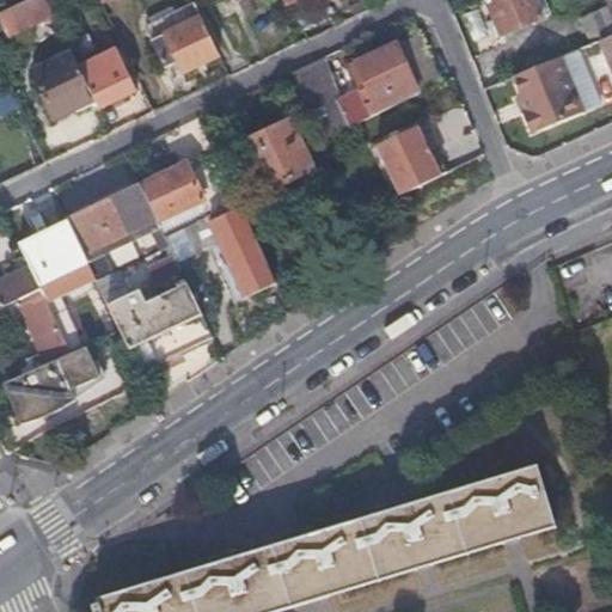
[(50,5),(47,0),(20,0),(0,10),(0,22),(7,36),(54,14),(50,5)]
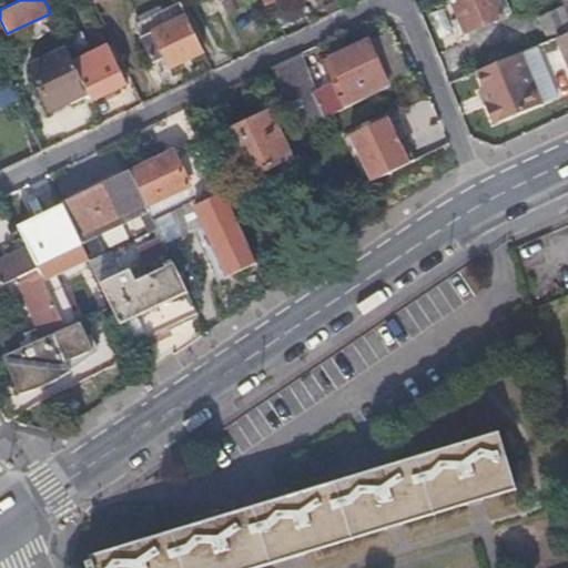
[(318,0),(326,17),(346,7),(342,0),(318,0)]
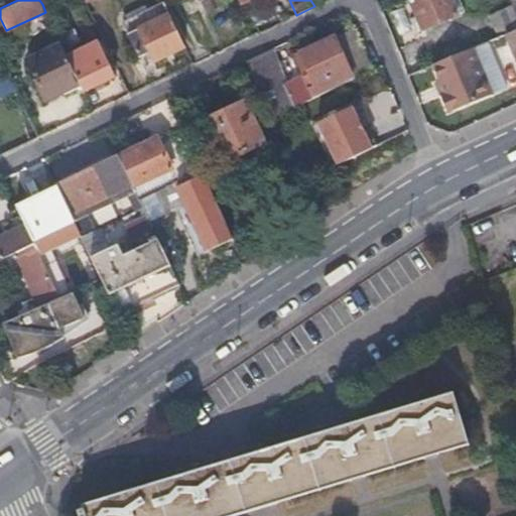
[(449,0),(408,0),(421,28),(457,13),(449,0)]
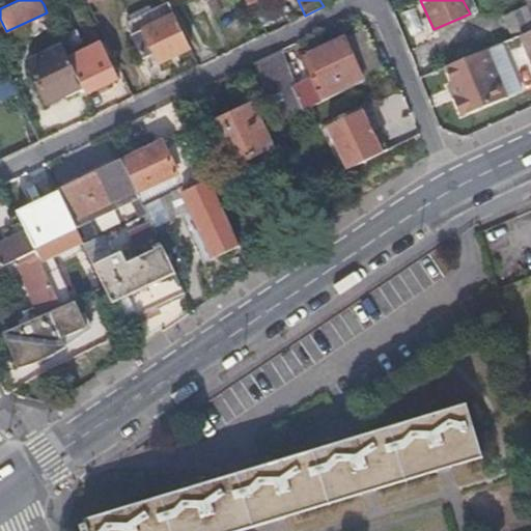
[(463,0),(470,14),(476,10),(471,0),(463,0)]
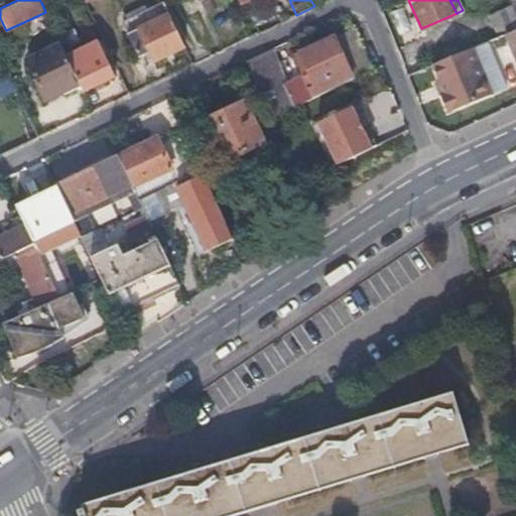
[(148,63),(185,46),(164,2),(148,10),(128,19),(124,21),(139,56),(144,53),(148,63)]
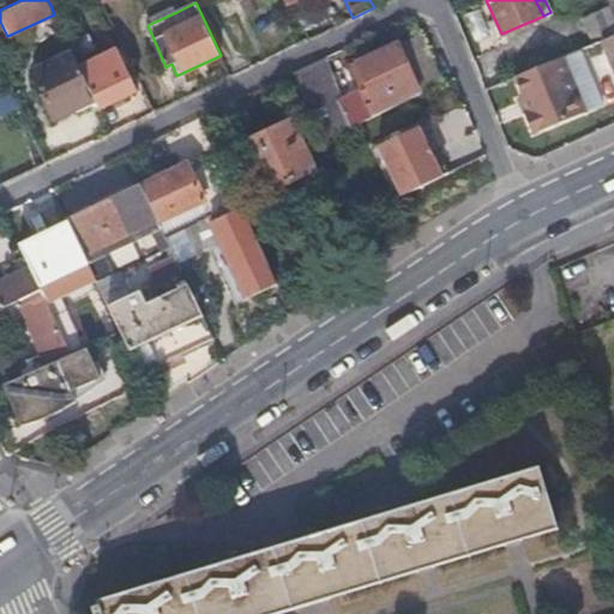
[(149,17),(152,23),(176,12),(173,5),(149,17)]
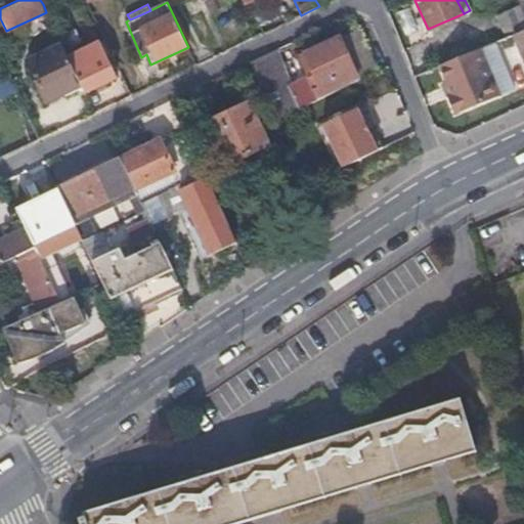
[(498,16),(507,37),(512,35),(523,29),(523,13),(521,6),(498,16)]
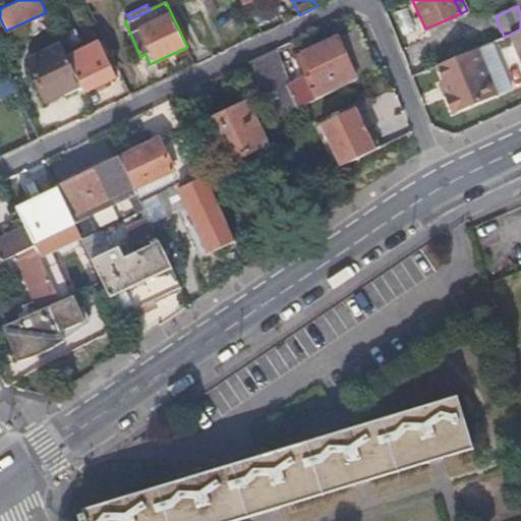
[(238,11),(250,39),(261,34),(250,11),(245,8),(238,11)]
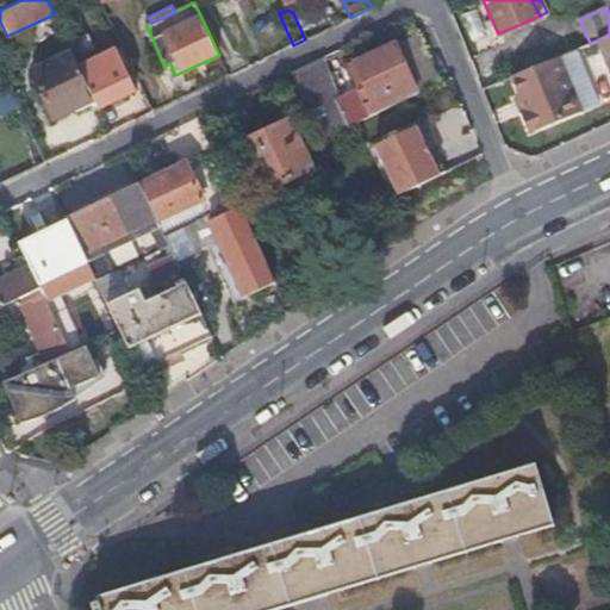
[(418,33),(393,44),(416,94),(440,82),(418,33)]
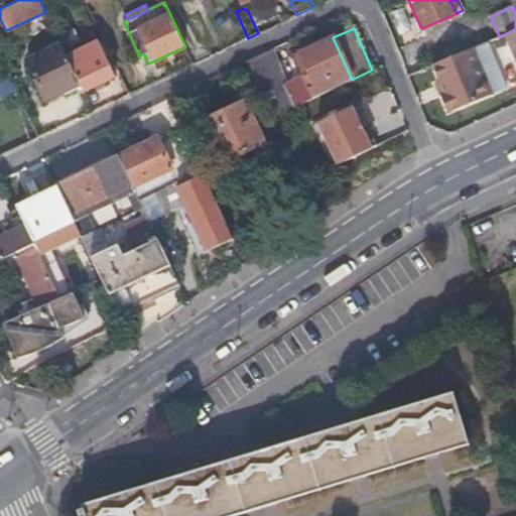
[(515,28),(504,34),(515,62),(515,61),(515,28)]
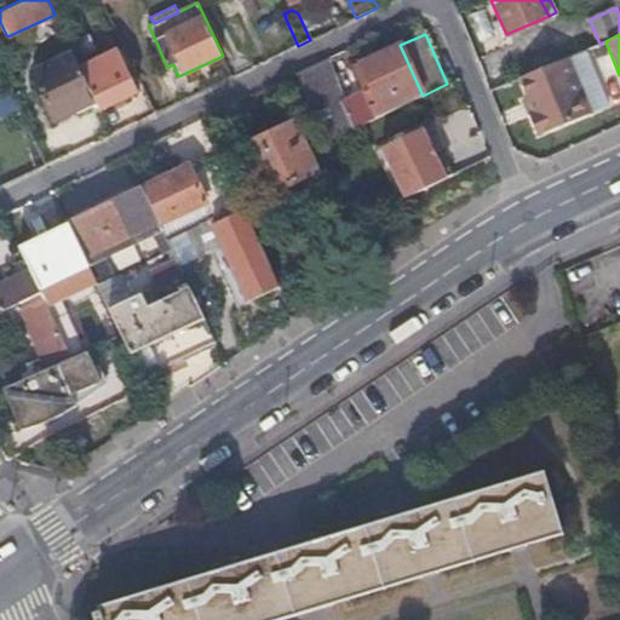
[(326,58),(297,72),(323,143),(423,96),(400,45),(400,44),(351,65),(362,90),(338,101),(329,85),(336,81),(326,58)]
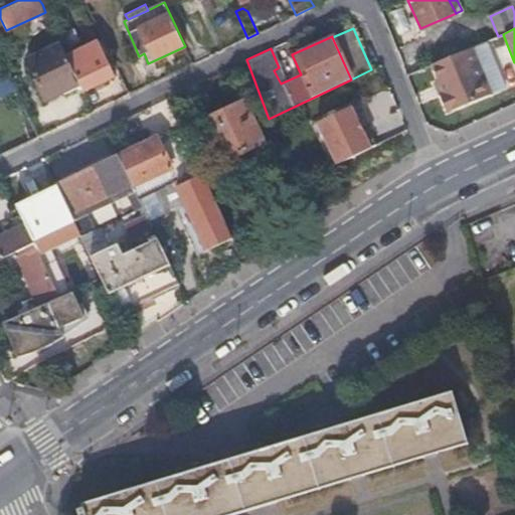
[(79,83),(82,90),(115,74),(99,39),(66,54),(79,83)]
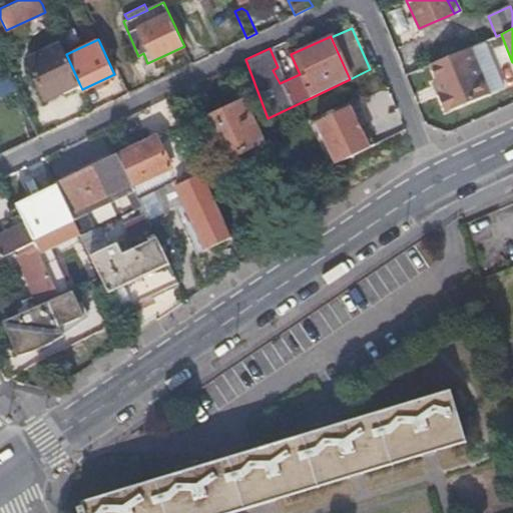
[(484,41),(470,47),(489,91),(503,85),(484,41)]
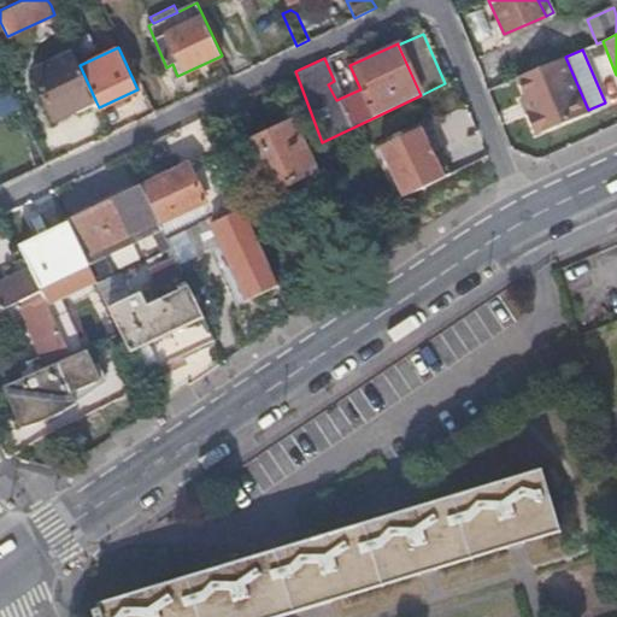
[(95,100),(80,65),(72,52),(33,71),(56,121),(95,100)]
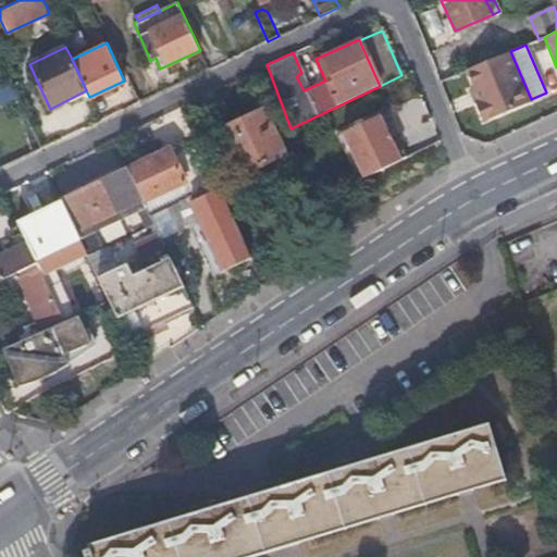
[(510,51),(468,70),(474,85),(480,98),(474,100),(483,120),(531,99),(510,51)]
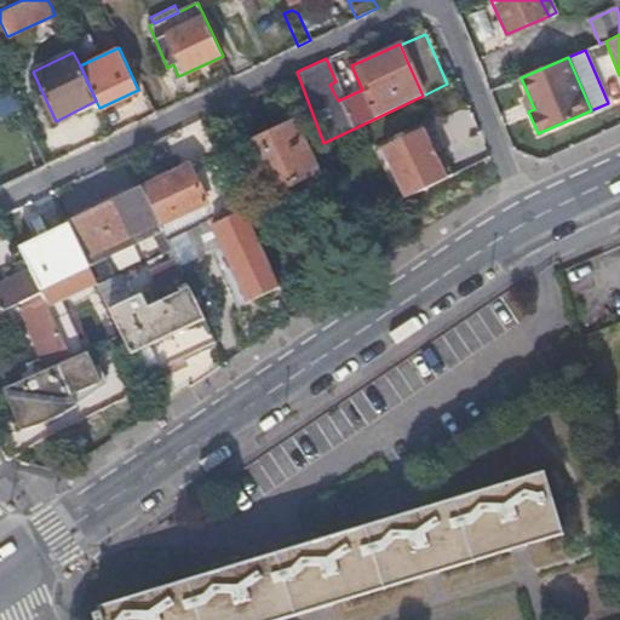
[(534,109),(528,95),(522,97),(528,112),(534,109)]
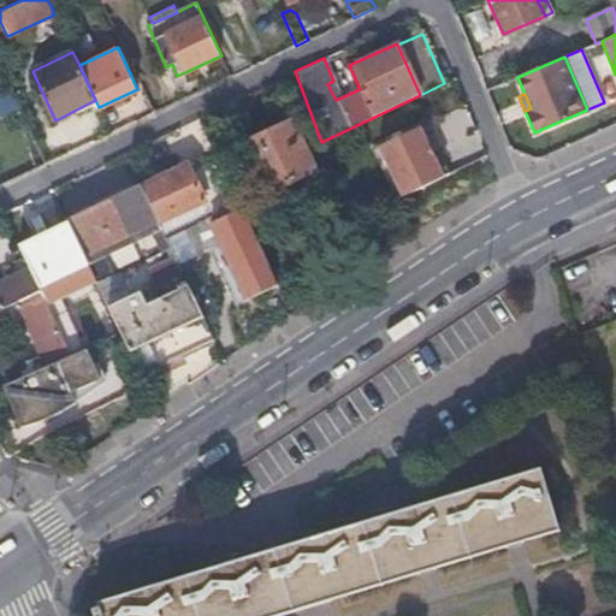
[(242,146),(265,195),(317,171),(292,122),(242,146)]
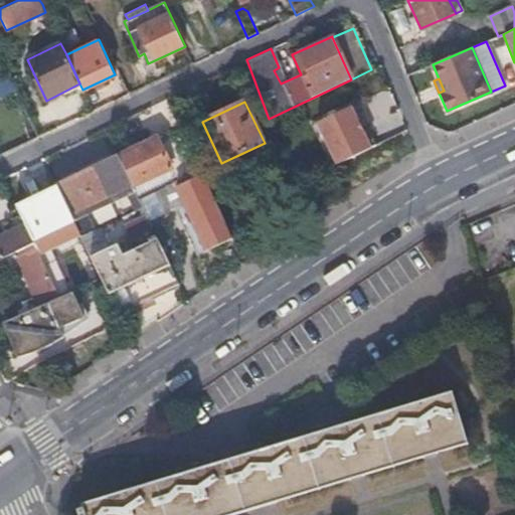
[(317,122),(337,163),(370,147),(350,106),(317,122)]
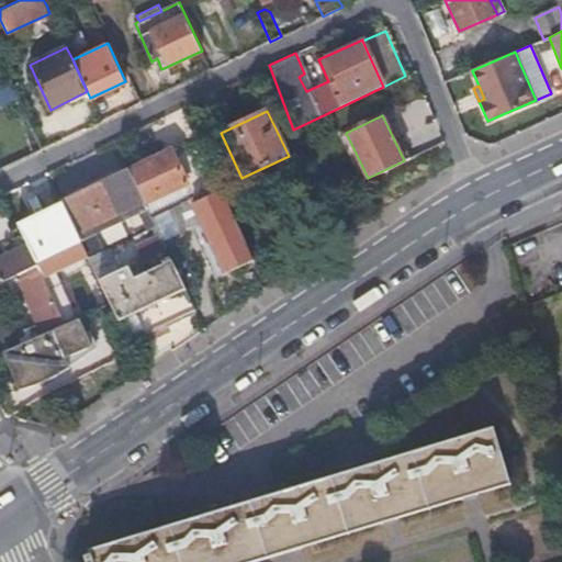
[(172,148),(128,169),(145,205),(146,206),(189,186),(194,197),(189,199),(199,220),(223,271),(253,258),(198,143),(175,154),(172,148)]
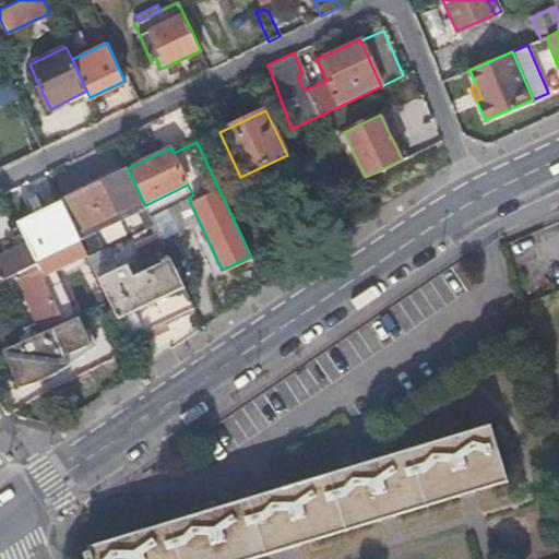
[(128,168),(61,200),(80,239),(86,252),(88,257),(102,251),(92,228),(144,204),(128,168)]
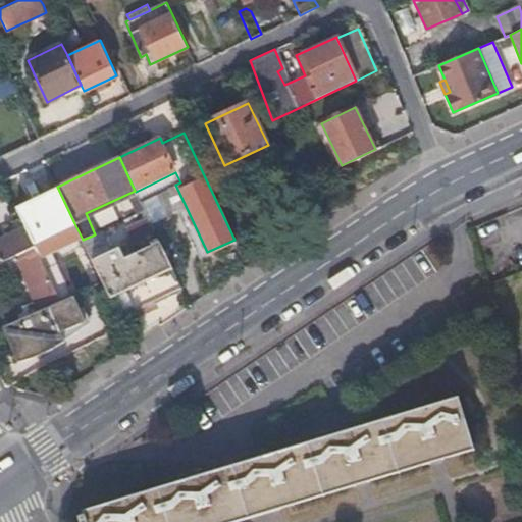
[(175,172),(136,192),(140,200),(175,185),(180,183),(175,172)]
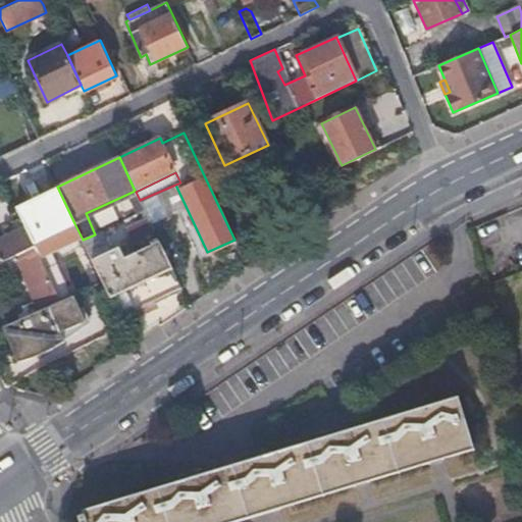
[(175,185),(140,200),(149,220),(185,204),(175,185)]
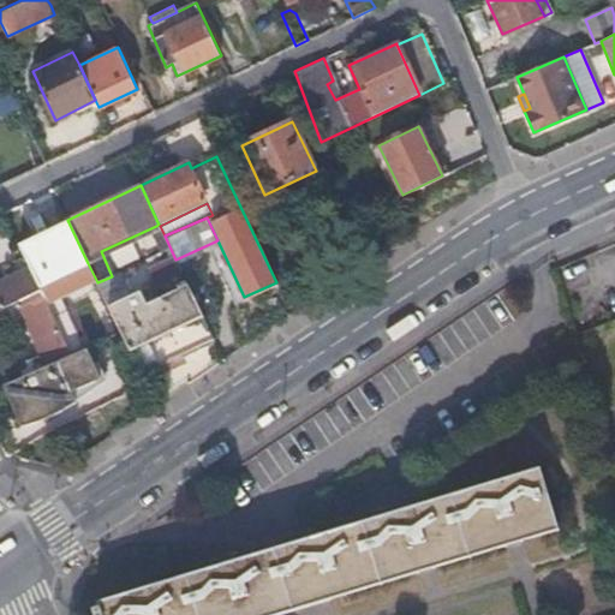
[(88,263),(67,220),(18,244),(19,245),(24,257),(37,286),(88,263)]
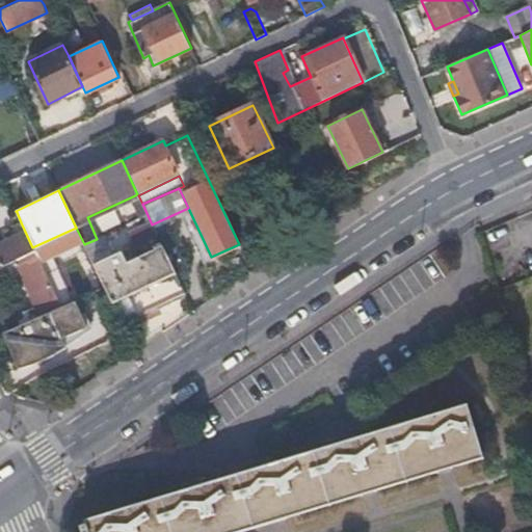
[(0,265),(33,250),(32,247),(21,222),(5,229),(7,235),(9,239),(0,243),(0,265)]
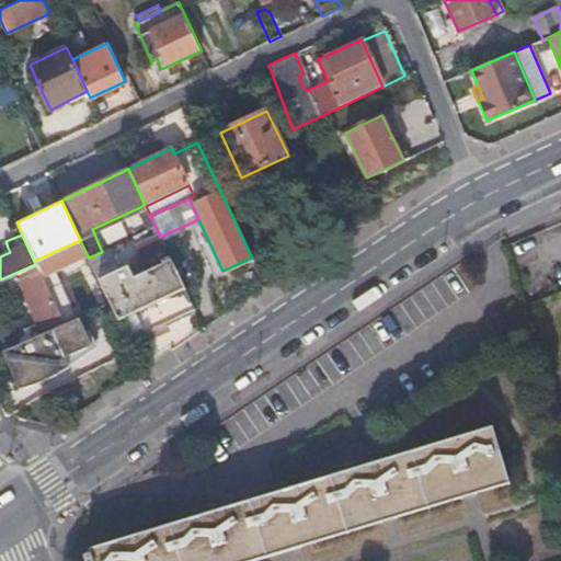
[(129,266),(99,281),(109,300),(127,340),(193,308),(160,237),(123,253),(129,266)]
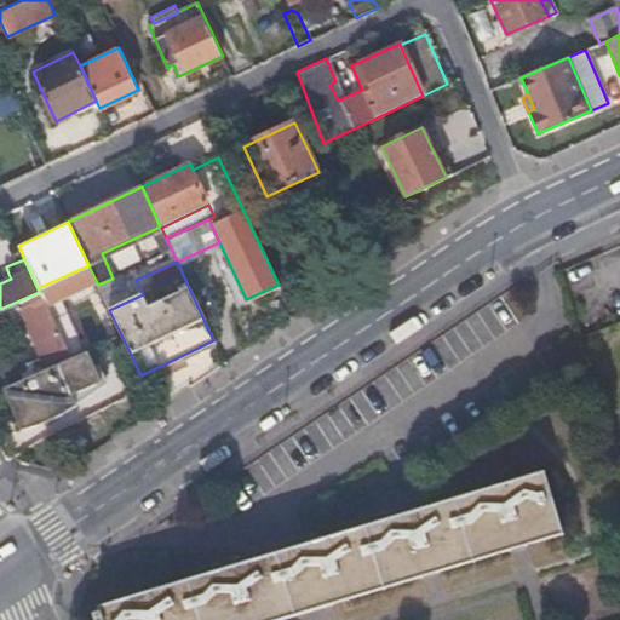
[(96,280),(89,265),(38,288),(39,292),(45,303),(96,280)]
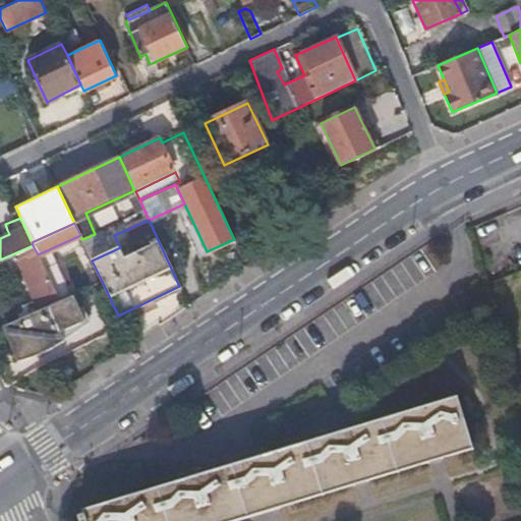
[(44,270),(38,254),(33,245),(0,259),(0,289),(9,285),(3,272),(16,266),(30,294),(20,298),(27,314),(58,300),(44,270)]
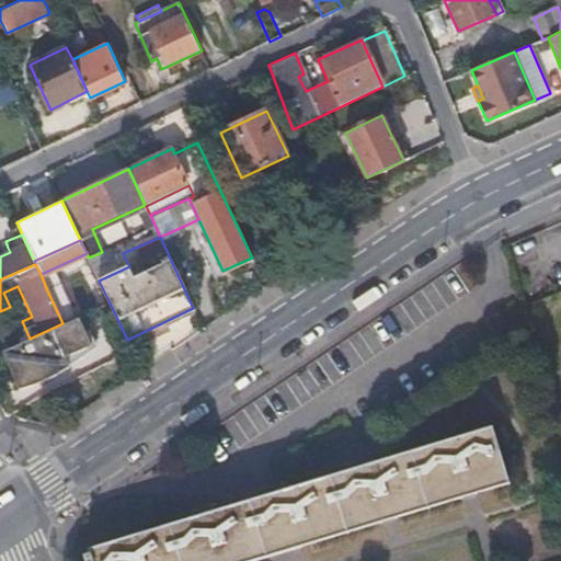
[(99,281),(93,268),(47,290),(63,323),(78,316),(109,300),(99,281)]
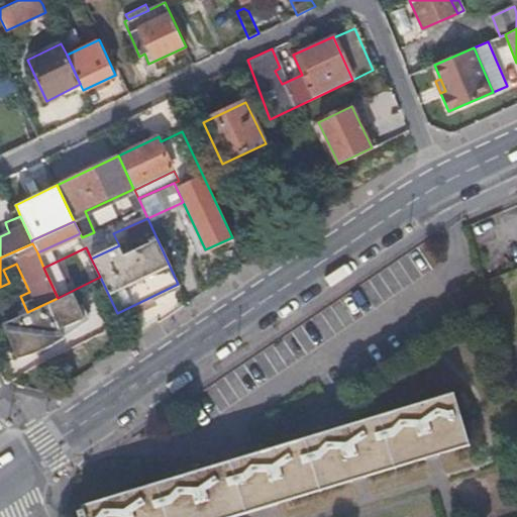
[(83,316),(72,291),(58,298),(27,312),(2,323),(17,357),(42,348),(64,337),(60,327),(83,316)]
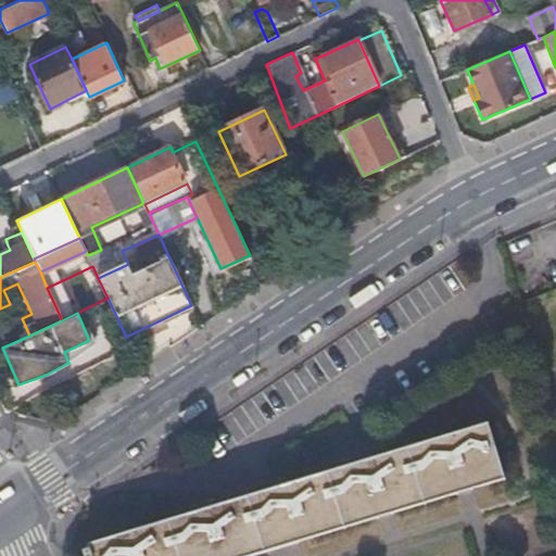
[(311,538),(313,536),(313,535),(342,526),(342,528),(345,527),(345,526),(376,516),(376,517),(378,516),(378,515),(390,512),(390,513),(392,512),(392,510),(421,502),(422,503),(425,502),(425,501),(455,492),(455,493),(457,493),(457,491),(468,488),(469,489),(472,489),(471,487),(502,478),(502,479),(505,478),(487,421),(485,421),(485,424),(454,433),(453,431),(439,436),(439,438),(408,446),(408,445),(405,446),(405,447),(376,456),(375,455),(357,460),(358,462),(328,471),(328,470),(325,471),(326,471),(294,481),(293,480),(200,509),(200,510),(169,520),(168,519),(166,519),(167,520),(136,530),(135,528),(119,533),(119,534),(90,544),(89,543),(87,543),(89,550),(84,551),(85,555),(244,555),(295,541),(295,542),(298,541),(298,540),(310,536),(311,538)]
